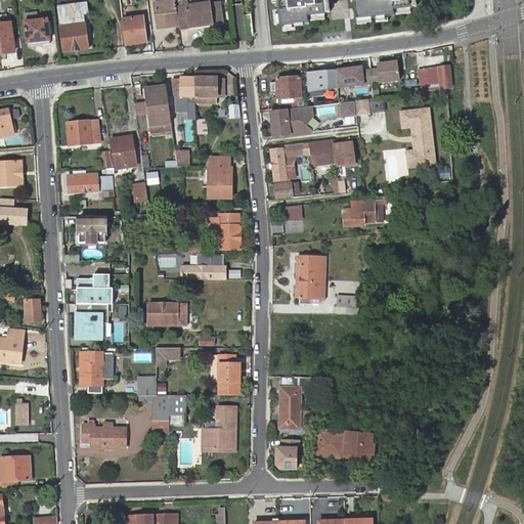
[(325,14),(323,0),(276,0),(280,27),(282,27),(291,26),(309,24),(308,16),(310,16),(323,14),(325,14)]
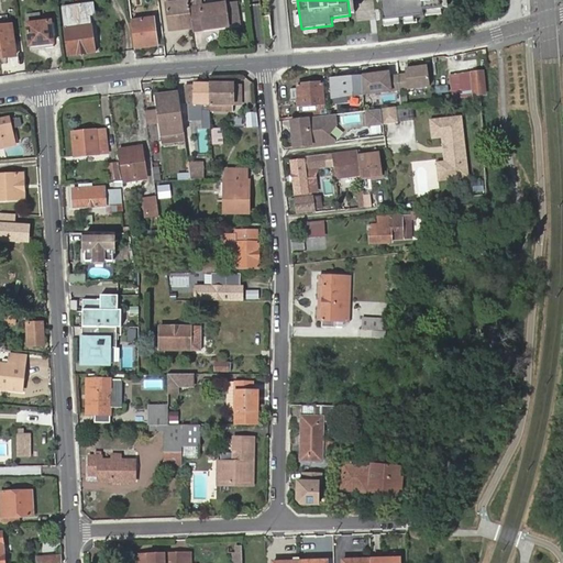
[(379,0),(383,21),(404,19),(414,18),(424,17),(423,11),(442,9),(442,8),(441,0),(379,0)]
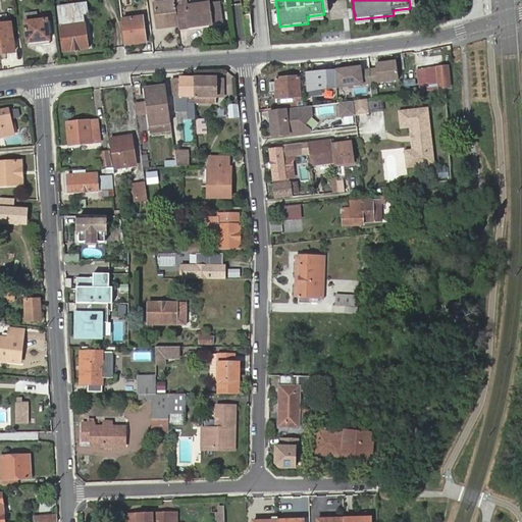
[(176,7),(175,1),(155,3),(157,28),(178,25),(176,7)]
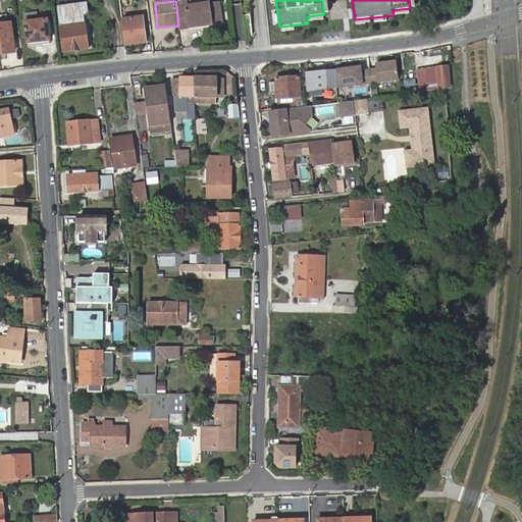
[(57,7),(64,52),(88,48),(83,14),(87,13),(85,3),(57,7)]
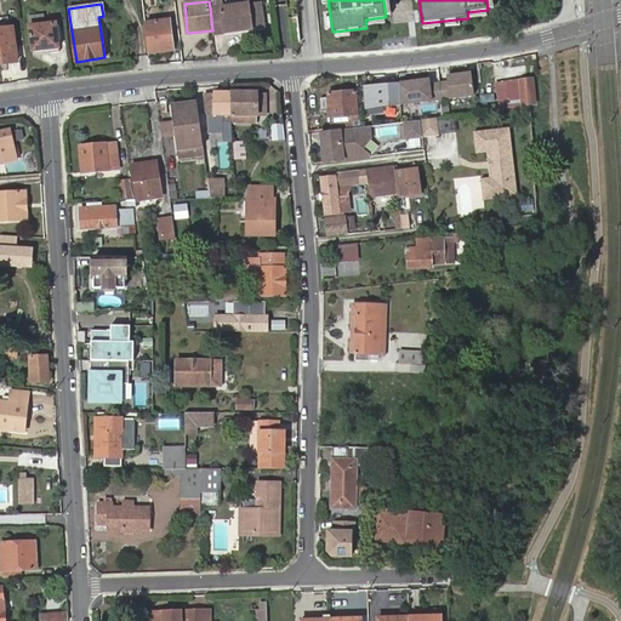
[(250,4),(210,9),(212,30),(214,36),(232,34),(233,30),(238,30),(240,33),(252,32),(250,4)]
